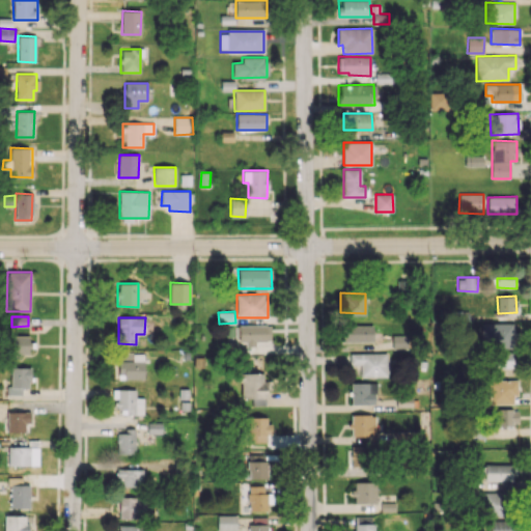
[(480,324),(480,346),(514,345),(513,323),(480,324)]
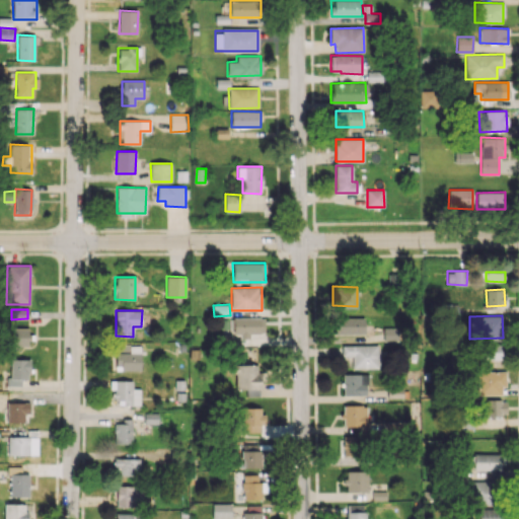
[(233,335),(238,335),(238,345),(248,346),(248,336),(264,336),(264,317),(233,317),(233,335)]
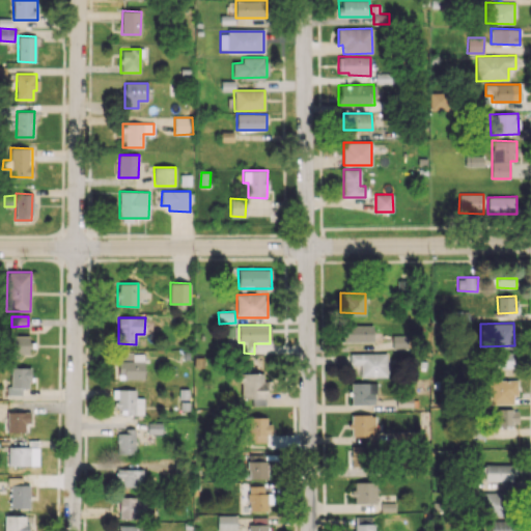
[(373,326),(342,325),(342,342),(372,342),(373,326)]
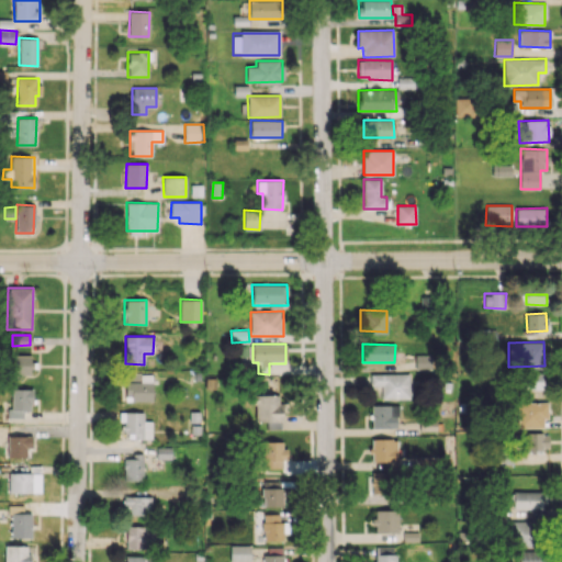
[(9,374),(30,374),(31,356),(10,355),(9,374)]
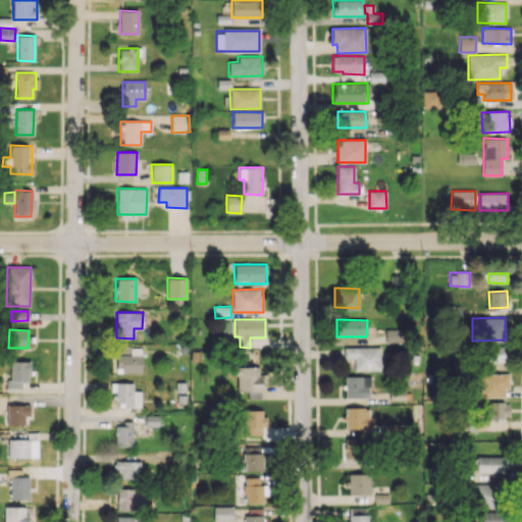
[(381,370),(380,347),(344,347),(344,358),(354,358),(354,371),(381,370)]
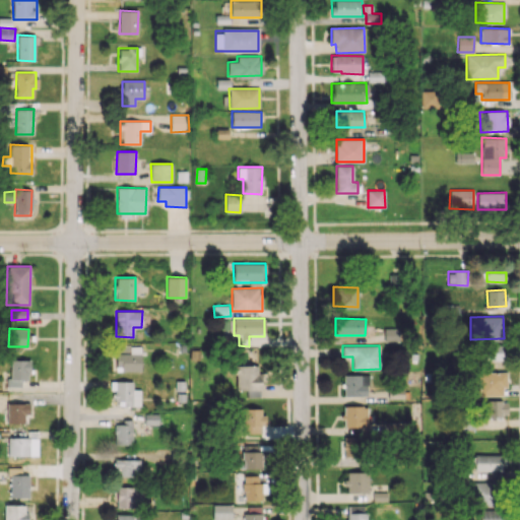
[(485,346),(486,361),(502,360),(501,345),(485,346)]
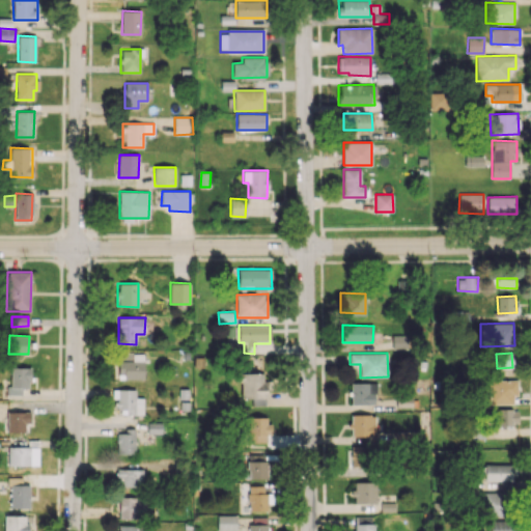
[(30,367),(9,367),(9,394),(21,394),(22,388),(30,388),(30,367)]
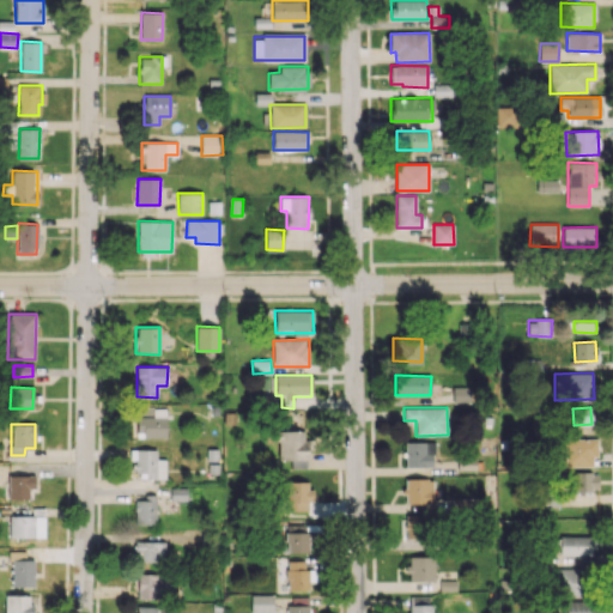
[(278,460),(291,460),(291,468),(305,468),(307,431),(272,431),(272,441),(278,441),(278,460)]
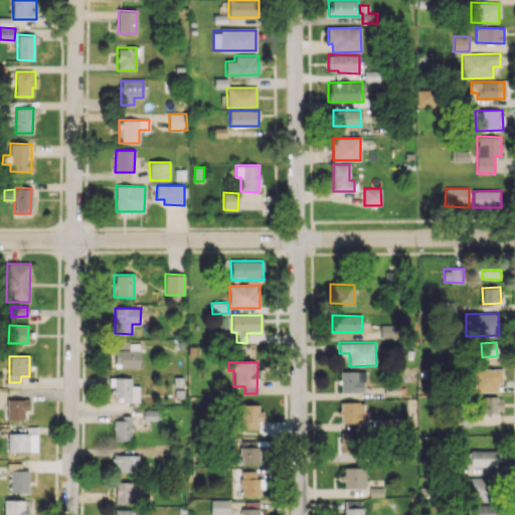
[(502,368),(474,368),(475,392),(497,392),(496,383),(502,383),(502,368)]
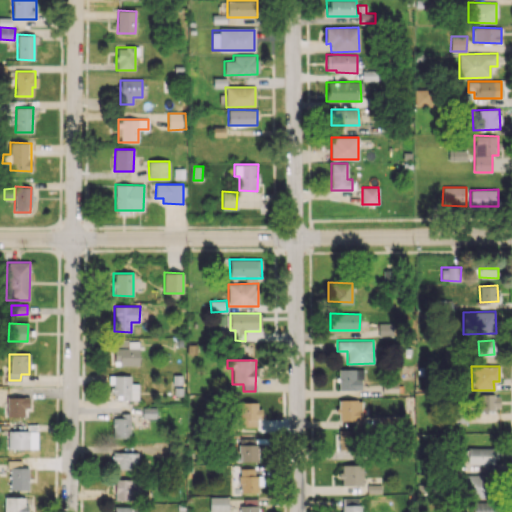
[(362,369),(338,369),(338,390),(362,390),(362,369)]
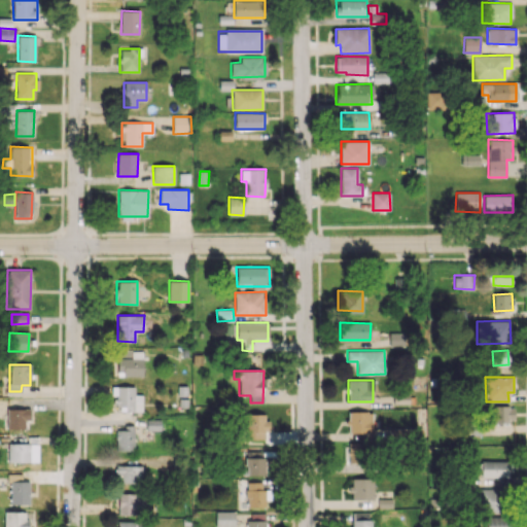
[(142,394),(134,394),(134,385),(111,386),(111,395),(115,395),(116,407),(124,406),(124,412),(142,411),(142,394)]
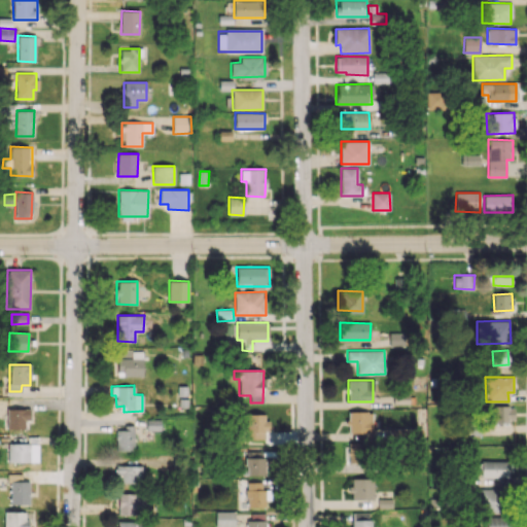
[(393,403),(409,405),(410,394),(394,394),(393,403)]
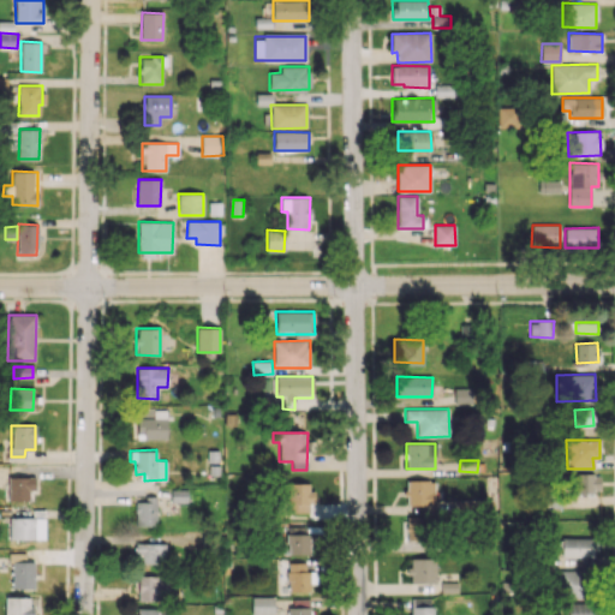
[(601,493),(599,473),(574,475),(575,494),(601,493)]
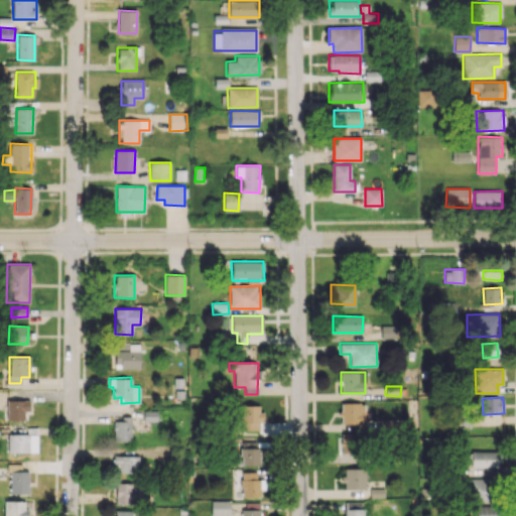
[(7,419),(24,420),(24,411),(29,411),(29,400),(7,400),(7,419)]
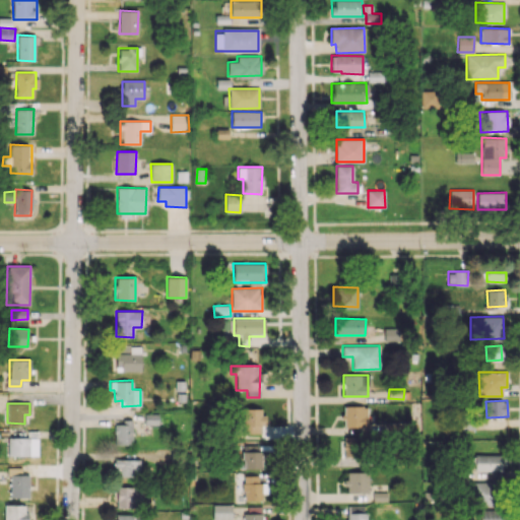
[(367,428),(367,405),(342,405),(343,428),(367,428)]
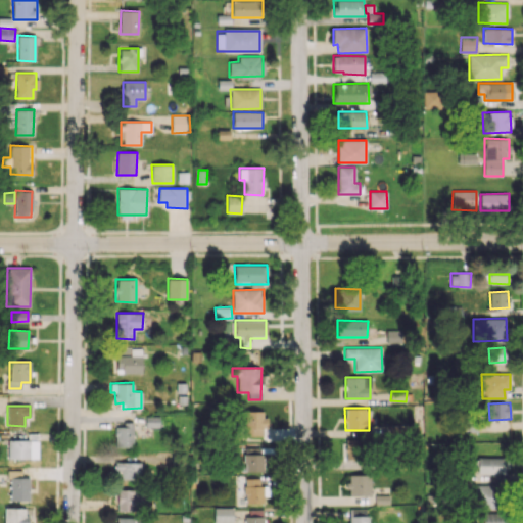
[(263,436),(263,428),(271,428),(271,418),(263,418),(263,411),(243,411),(243,435),(263,436)]
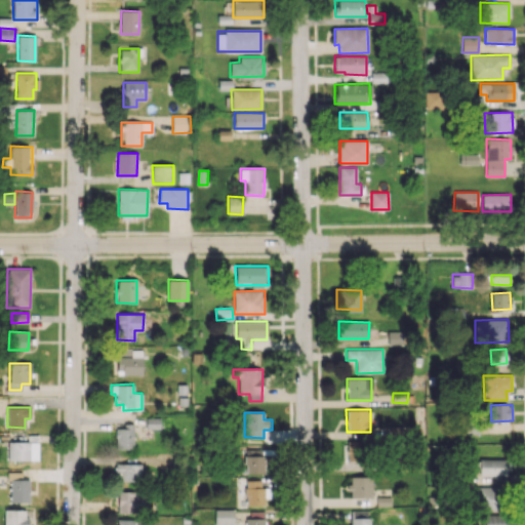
[(115,426),(115,448),(133,449),(133,426),(115,426)]
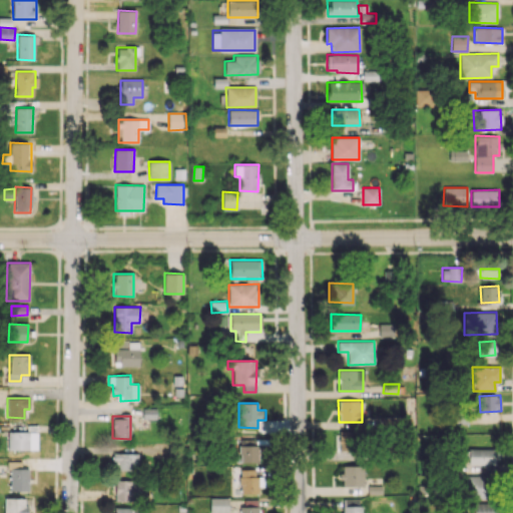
[(398,417),(376,418),(377,428),(398,427),(398,417)]
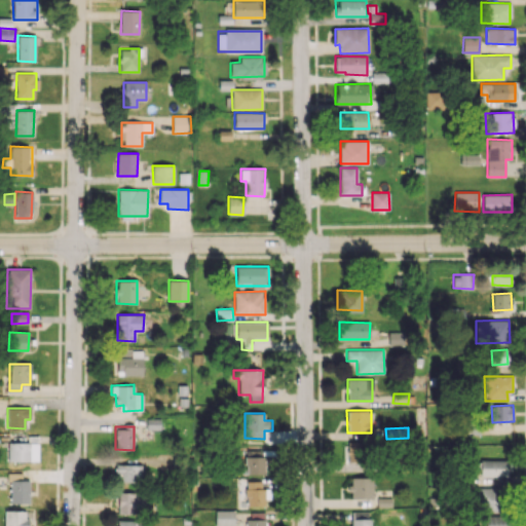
[(7,460),(30,461),(30,443),(8,443),(7,460)]
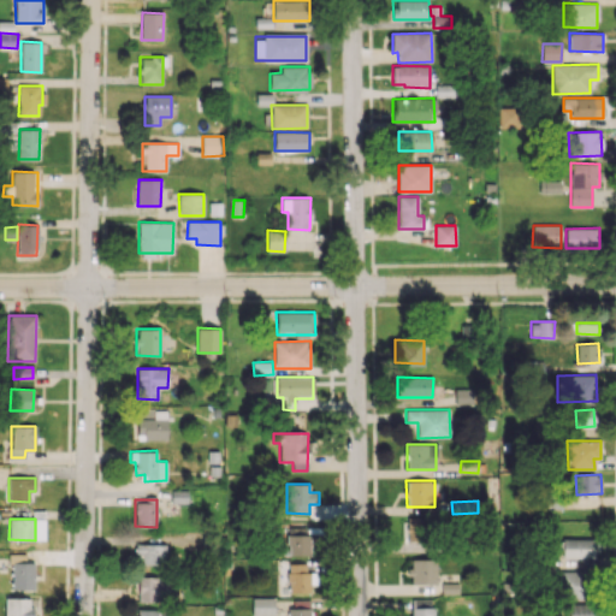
[(403,519),(403,540),(426,542),(426,519),(403,519)]
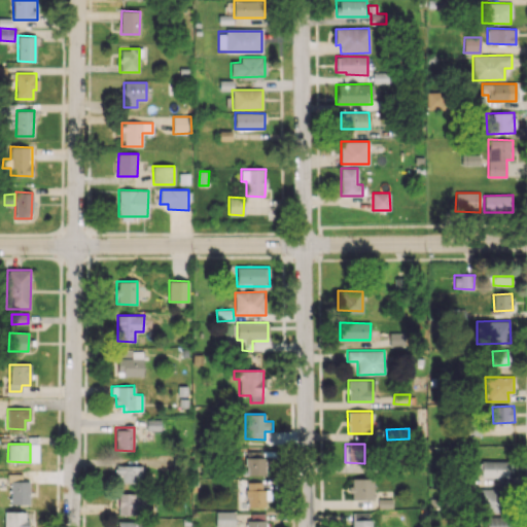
[(266,475),(265,457),(245,458),(246,476),(266,475)]
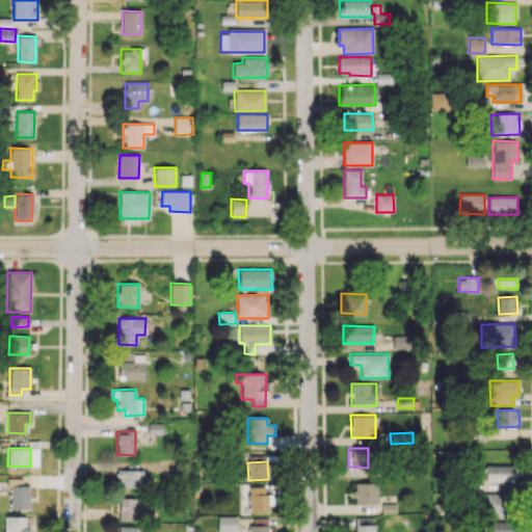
[(513,466),(485,464),(485,481),(512,482),(513,466)]
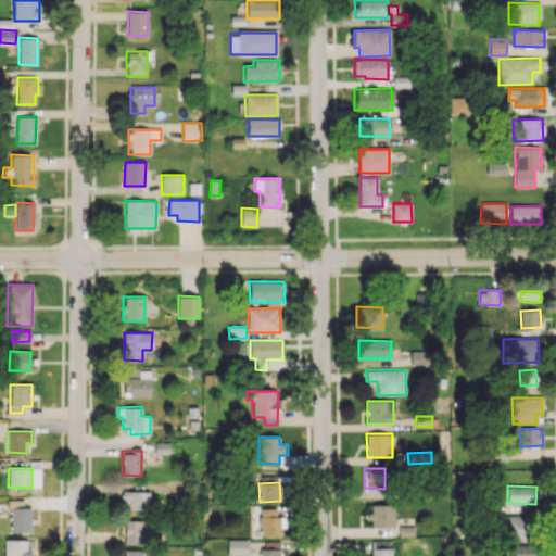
[(122,509),(149,510),(150,491),(122,491),(122,509)]
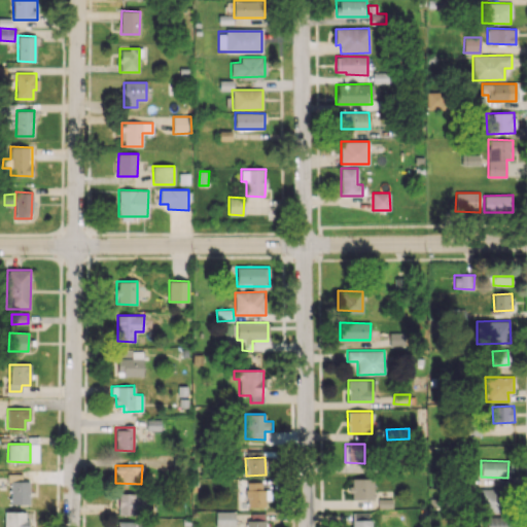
[(30,504),(30,482),(22,481),(22,473),(9,473),(9,504),(30,504)]
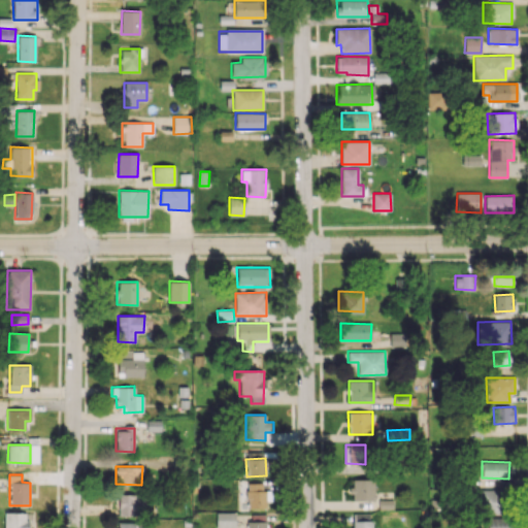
[(352,500),(374,500),(373,480),(351,480),(352,500)]
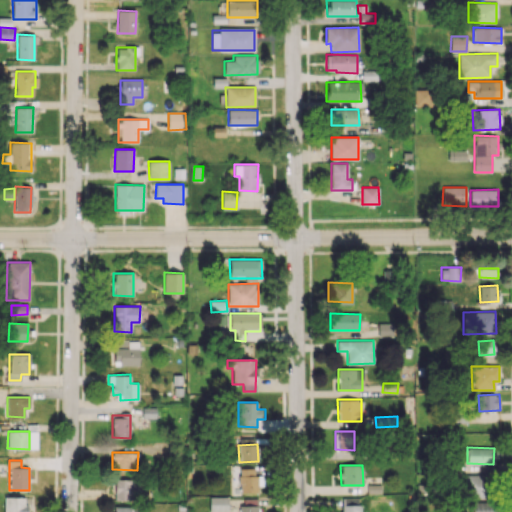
[(239,492),(259,492),(259,466),(239,466),(239,492)]
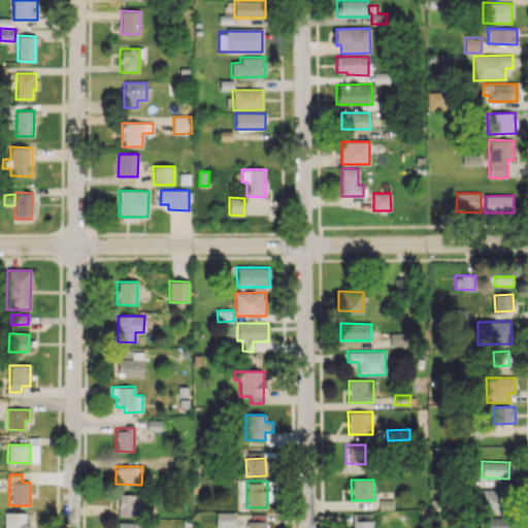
[(500,489),(479,490),(480,514),(501,513),(500,489)]
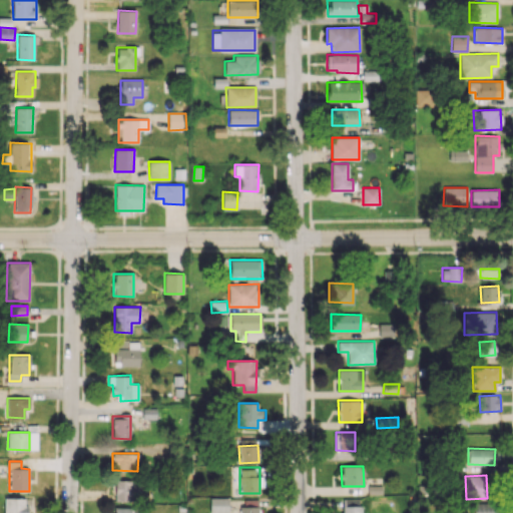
[(114,501),(140,502),(140,480),(115,480),(114,501)]
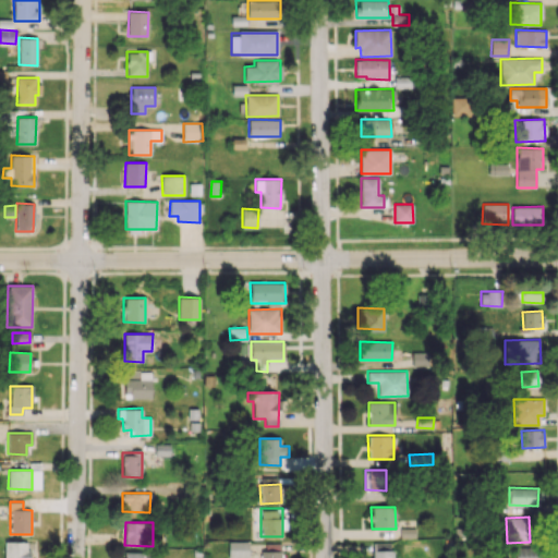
[(415,528),(401,528),(401,537),(415,537),(415,528)]
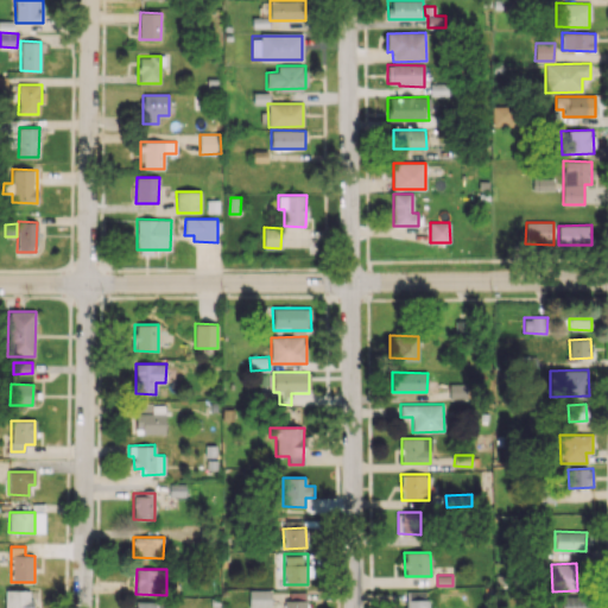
[(30,607),(31,607),(39,607),(39,589),(5,590),(5,607),(30,607)]
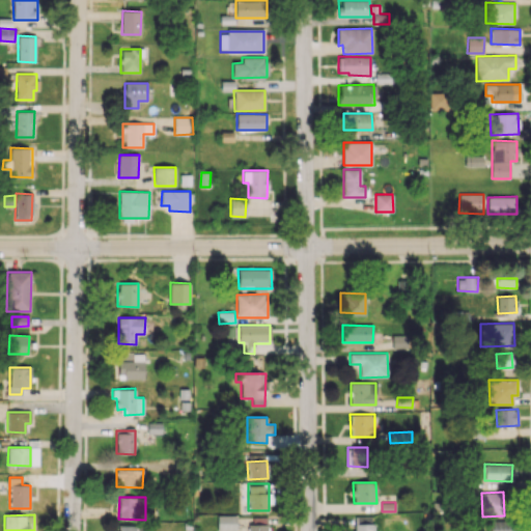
[(236,530),(236,514),(217,515),(217,530),(236,530)]
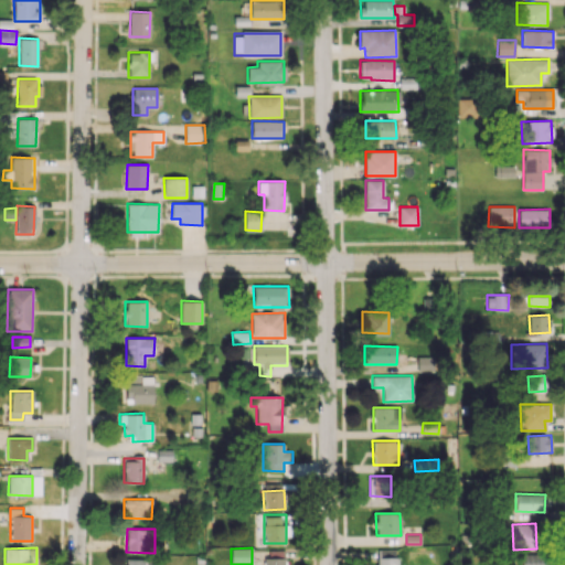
[(397,564),(397,548),(376,550),(376,564),(397,564)]
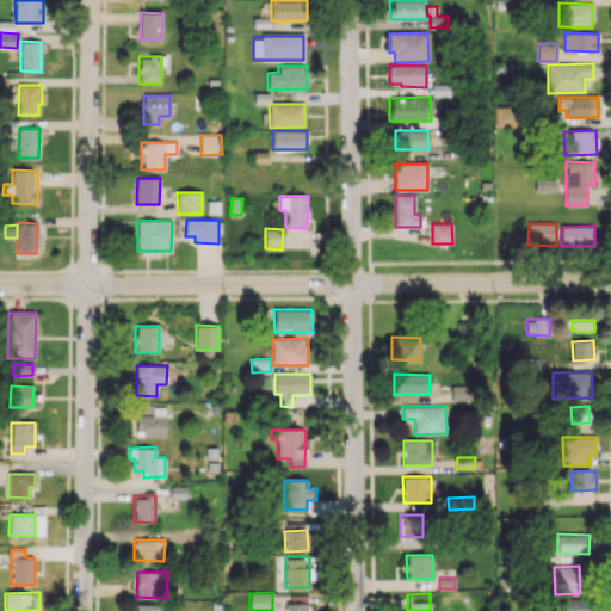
[(287,610),(308,610),(308,594),(287,594),(287,610)]
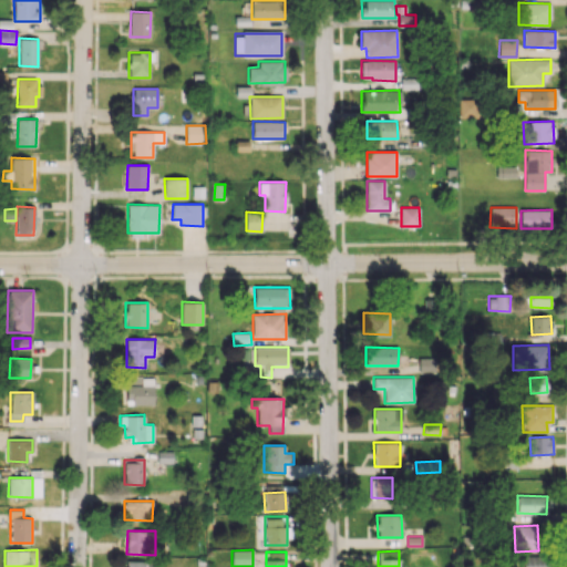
[(545,566),(546,556),(519,555),(519,566),(545,566)]
